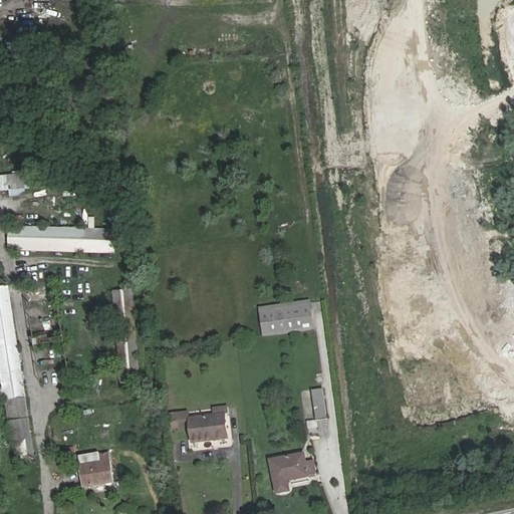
[(10,235),(10,250),(110,250),(109,235),(10,235)]
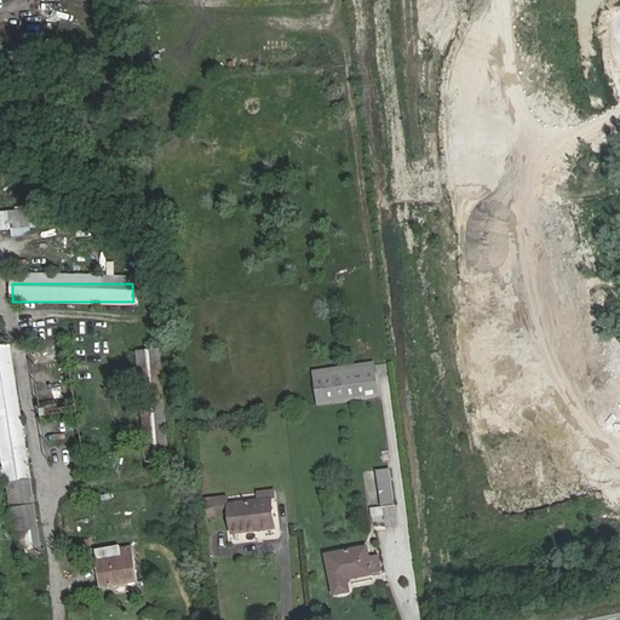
[(0,451),(5,486),(29,483),(10,350),(0,350),(0,451)]
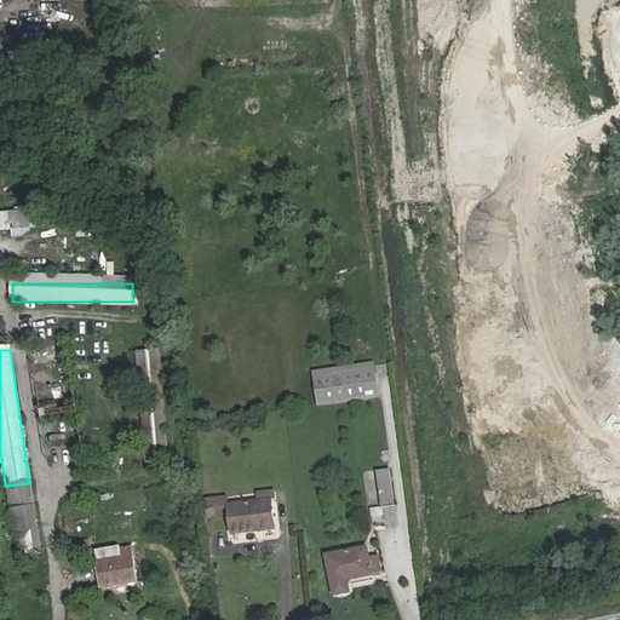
[(138,352),(147,471),(159,470),(159,461),(166,461),(159,352),(138,352)]
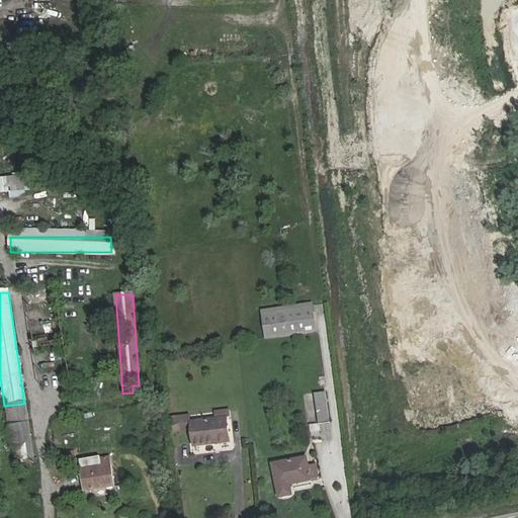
[(324,333),(321,308),(271,315),(274,340),(324,333)]
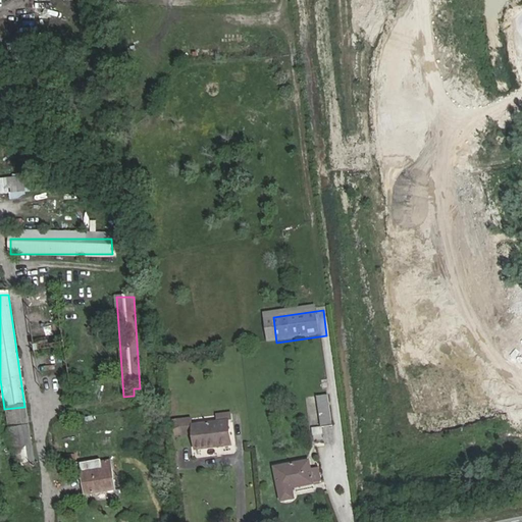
[(305,371),(307,380),(324,376),(322,367),(305,371)]
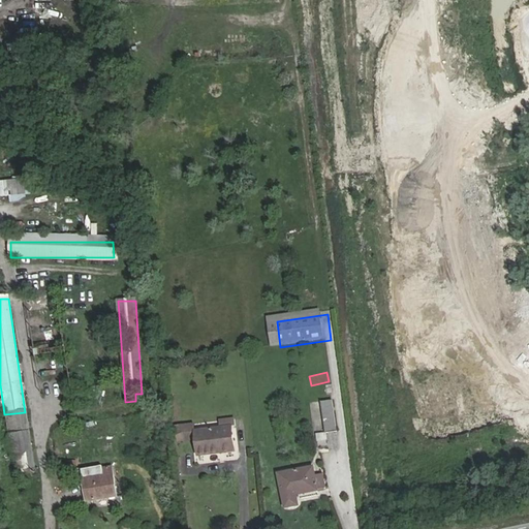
[(340,401),(329,402),(332,433),(343,431),(340,401)]
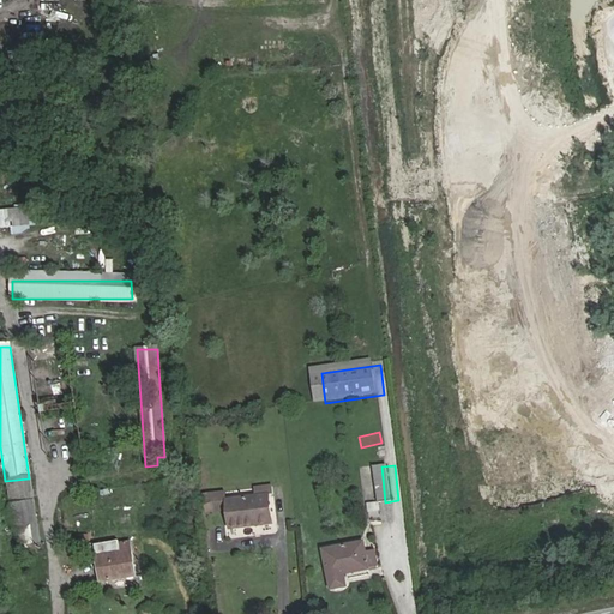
[(217,511),(228,512),(229,491),(217,491),(217,511)]
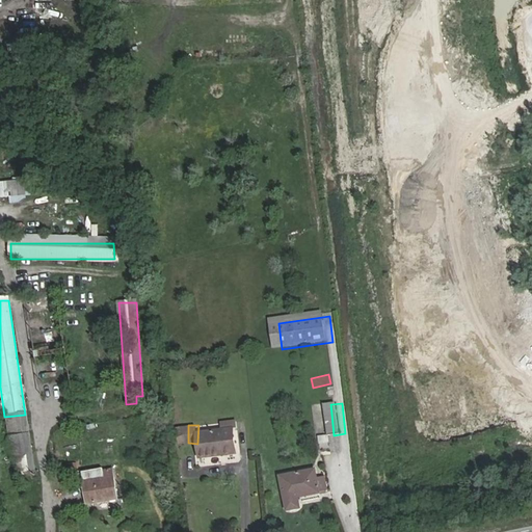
[(201,435),(204,460),(240,455),(237,430),(201,435)]
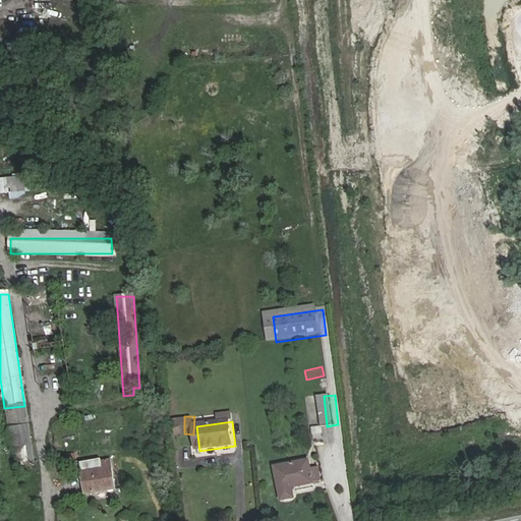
[(322,425),(311,426),(312,436),(323,433),(322,425)]
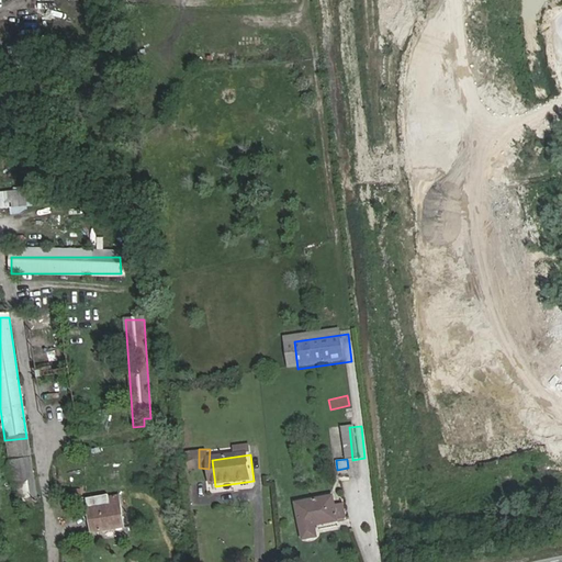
[(337,497),(301,504),(305,529),(318,526),(317,523),(332,520),(333,524),(343,523),(339,508),(337,497)]
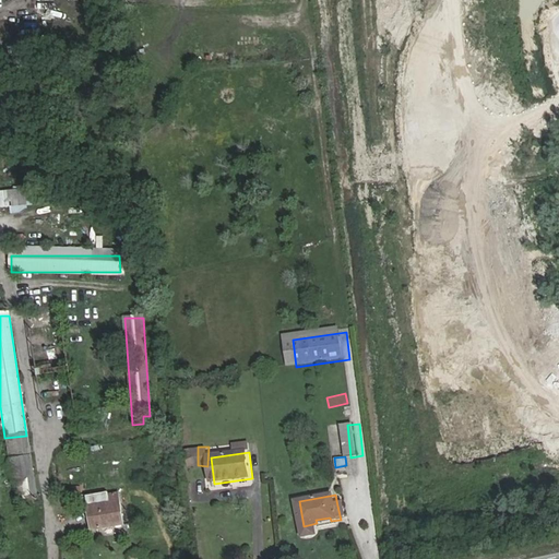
[(110,509),(95,511),(96,523),(92,523),(93,532),(122,528),(119,497),(109,497),(110,509)]
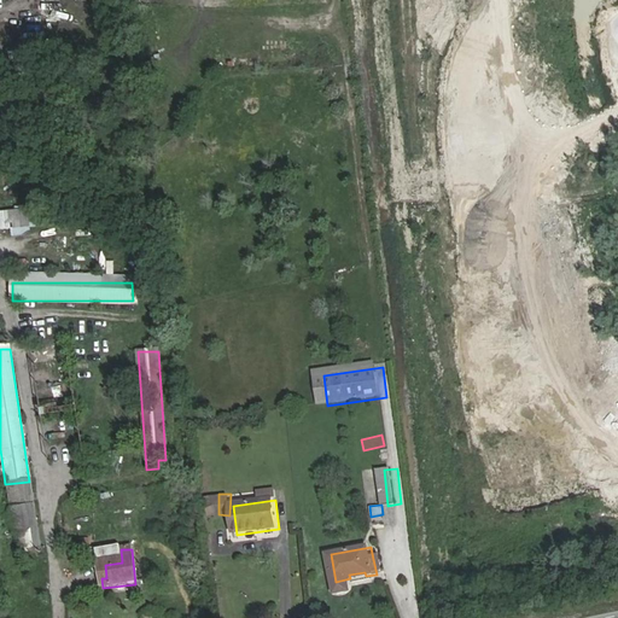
[(382,558),(373,559),(377,575),(384,572),(382,558)]
